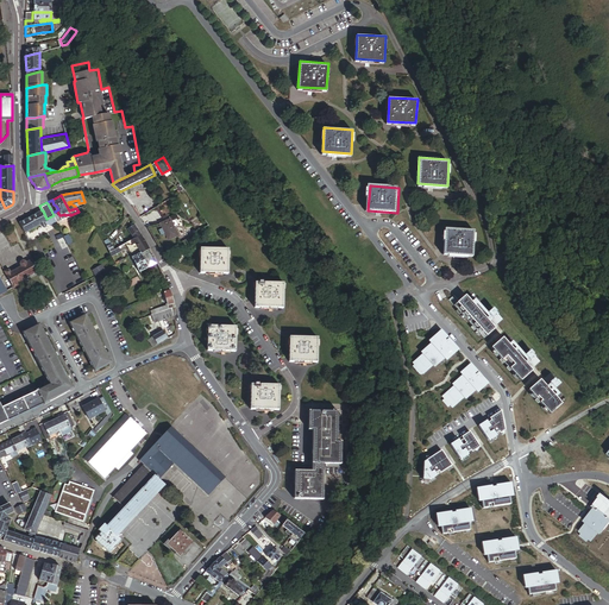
[(61,215),(60,215),(57,212),(58,209),(52,213),(54,215),(56,221),(62,218),(63,219),(70,215),(70,214),(66,215),(64,214),(61,215)]
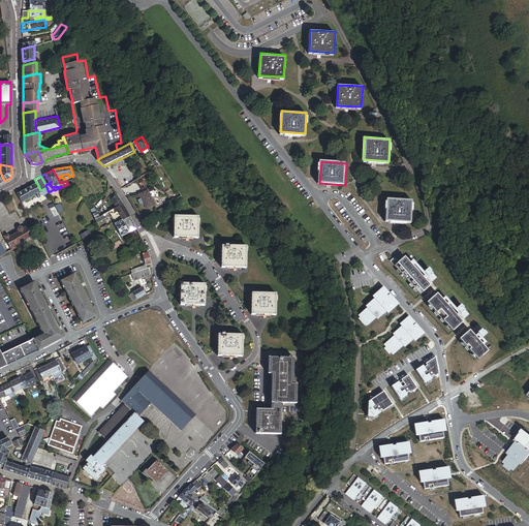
[(39,194),(39,193),(41,192),(42,194),(43,194),(44,194),(49,192),(47,187),(40,190),(37,183),(36,183),(33,185),(32,184),(28,186),(27,186),(24,187),(21,189),(21,190),(16,192),(21,200),(35,193),(36,195),(37,196),(38,196),(39,195),(39,194)]
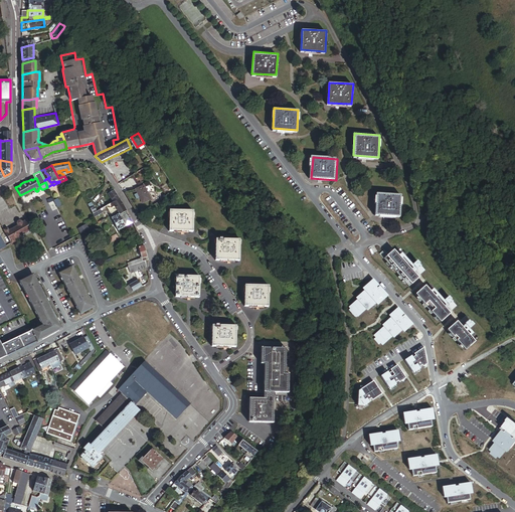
[(145,201),(153,197),(146,183),(138,187),(140,191),(142,195),(145,201)]
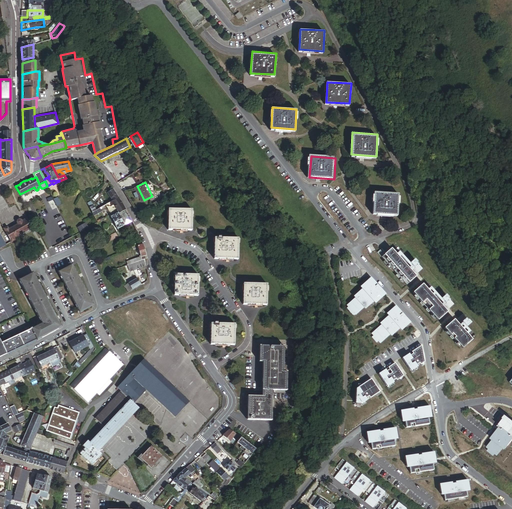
[(108,191),(113,200),(119,196),(112,186),(109,188),(110,190),(108,191)]
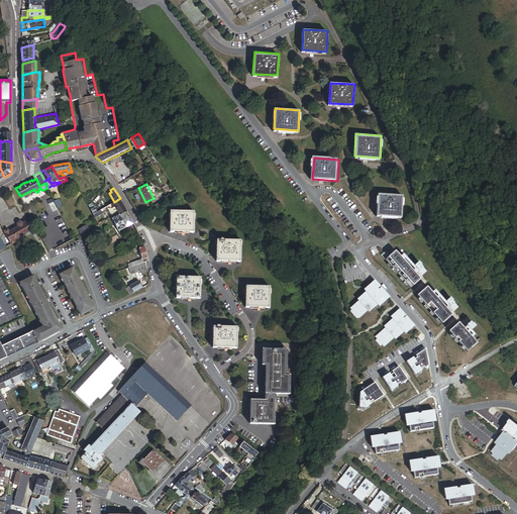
[(379,217),(403,218),(404,197),(380,196),(379,217)]
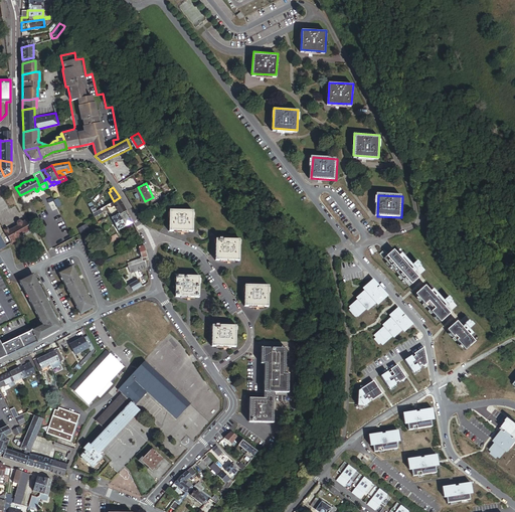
[(101,208),(111,202),(107,197),(98,202),(101,208)]
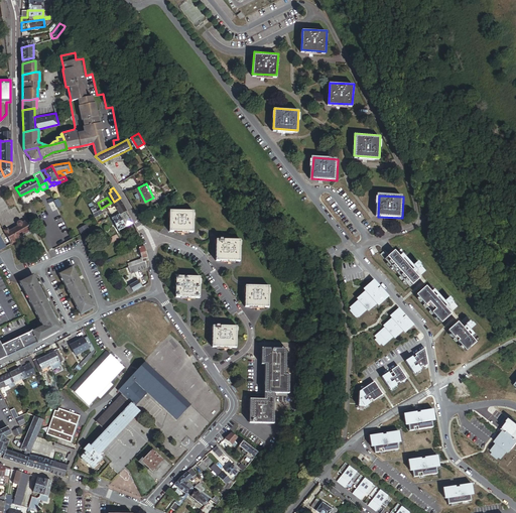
[(133,222),(120,198),(114,202),(111,203),(113,206),(115,205),(119,211),(111,216),(119,230),(133,222)]
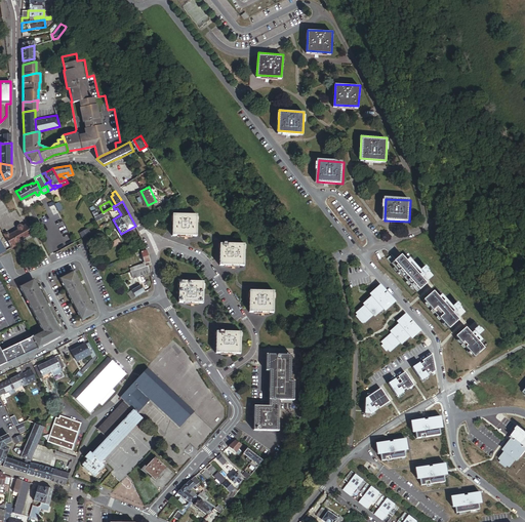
[(172,236),(197,236),(197,214),(173,214),(172,236)]
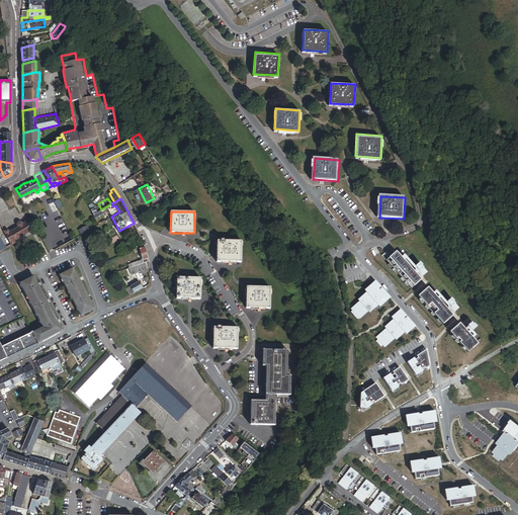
[(15,242),(13,240),(30,230),(26,223),(23,225),(22,223),(21,222),(19,221),(17,222),(16,224),(18,227),(15,229),(9,232),(7,228),(4,230),(11,244),(15,242)]
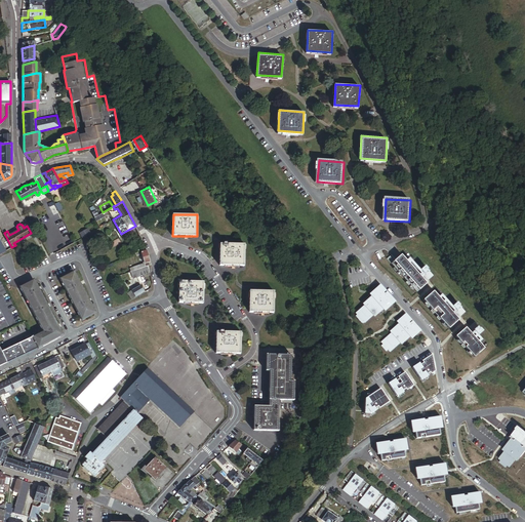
[(71,237),(74,241),(90,232),(88,228),(71,237)]
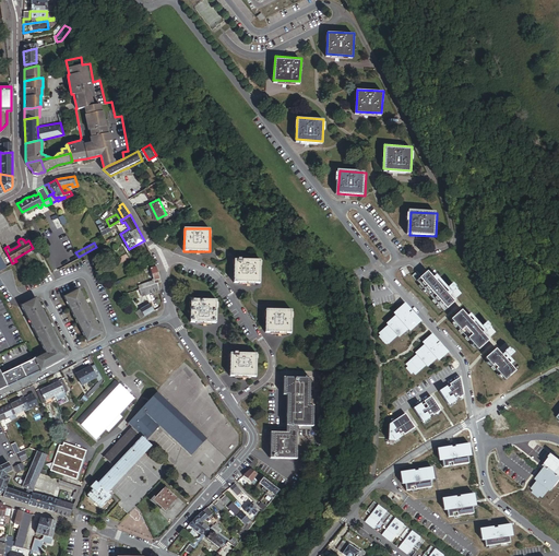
[(64,264),(79,257),(75,252),(75,251),(62,259),(64,264)]
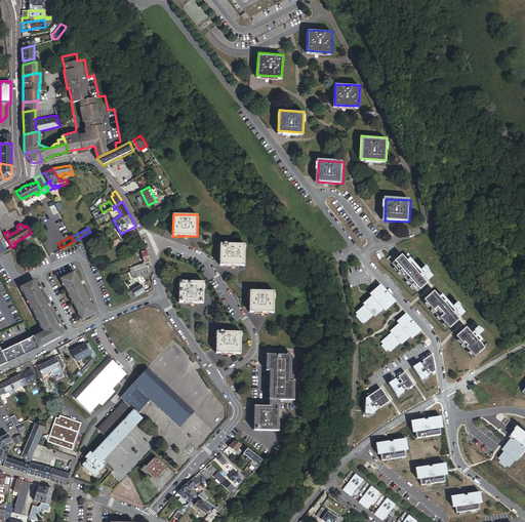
[(219,264),(244,265),(244,243),(227,242),(225,242),(223,242),(220,242),(219,264)]
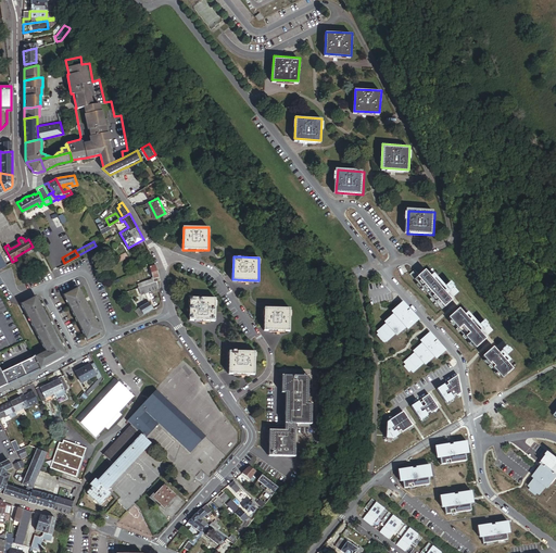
[(158,279),(160,279),(155,264),(150,266),(151,271),(152,274),(153,277),(146,279),(147,284),(158,279)]
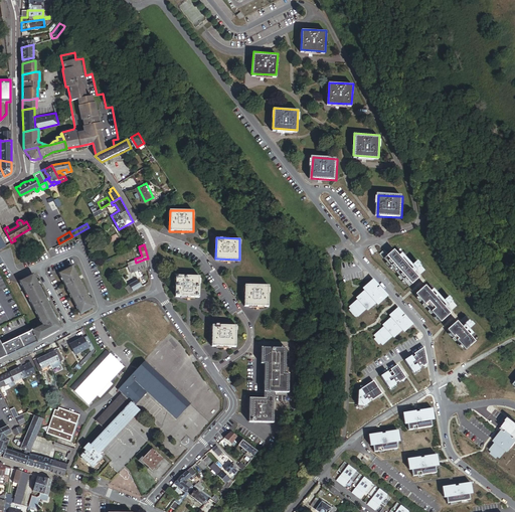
[(380,254),(384,260),(389,256),(384,250),(380,254)]
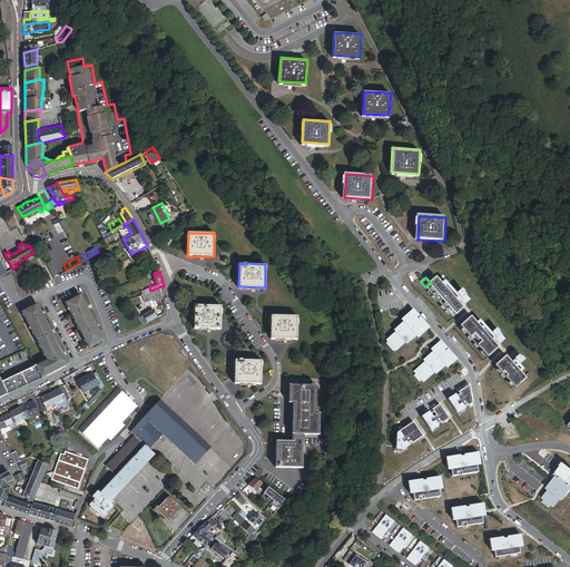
[(431,283),(425,287),(453,319),(464,309),(459,303),(461,301),(462,300),(467,304),(472,300),(468,295),(467,295),(464,293),(465,293),(462,290),(458,294),(459,296),(455,300),(442,284),(436,277),(431,283)]
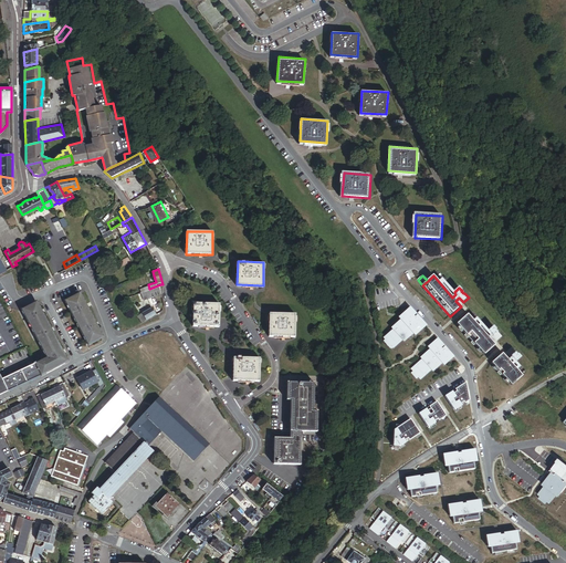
[(442,279),(439,282),(452,298),(456,294),(454,292),(442,279)]
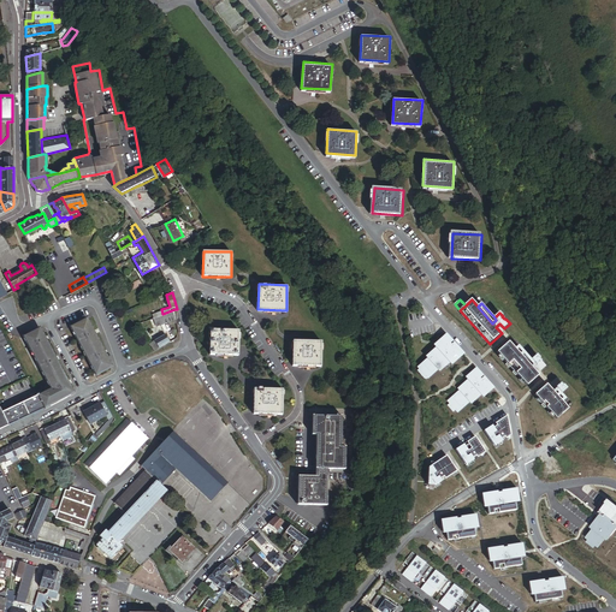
[(140,331),(176,318),(175,309),(163,314),(153,316),(135,324),(140,331)]
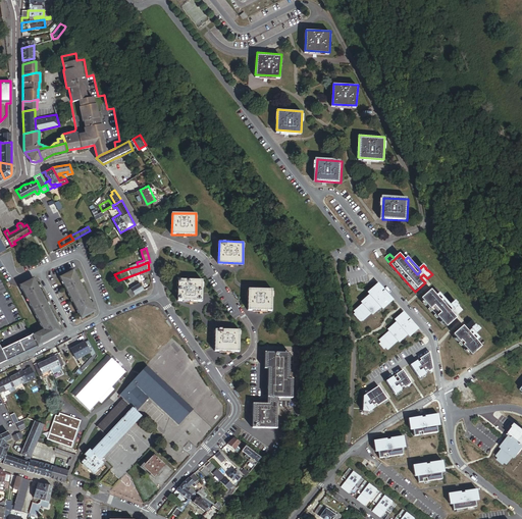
[(95,309),(73,268),(61,274),(82,315),(95,309)]
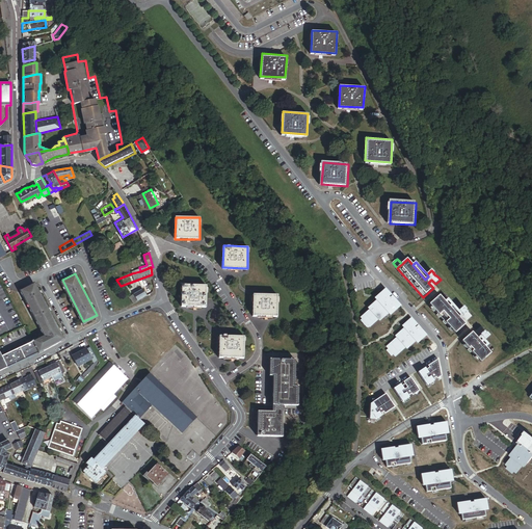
[(37,350),(62,339),(35,283),(22,290),(43,335),(32,340),(37,350)]
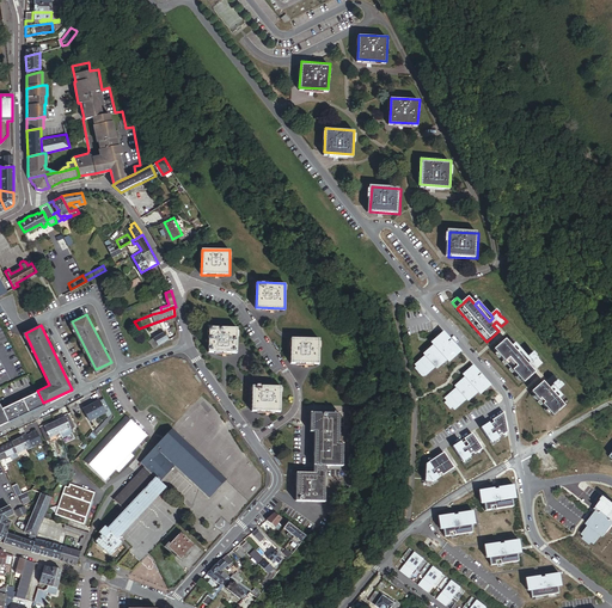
[(208,351),(237,351),(238,326),(209,326),(208,351)]
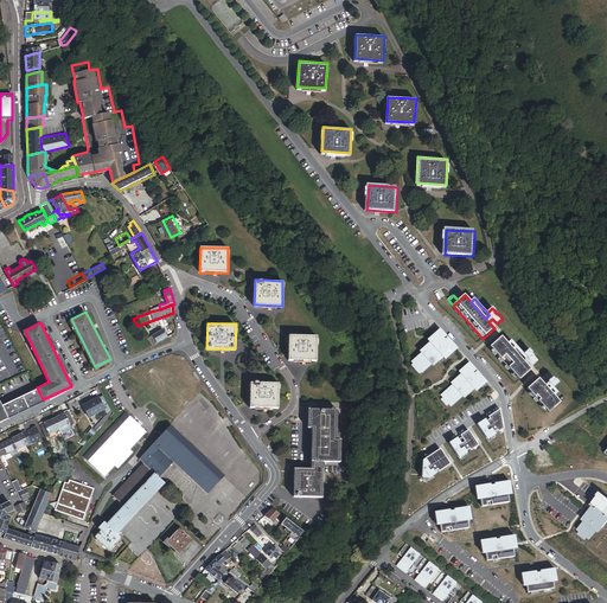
[(438,355),(439,358),(446,352),(449,348),(452,350),(457,346),(447,335),(445,338),(442,335),(446,333),(440,327),(434,332),(436,334),(426,344),(427,345),(413,359),(415,360),(421,367),(422,370),(438,355)]
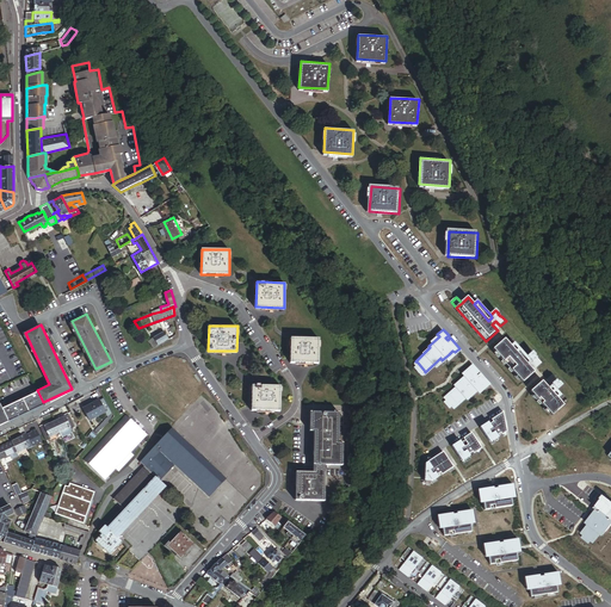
[(153,347),(168,338),(164,330),(148,339),(153,347)]
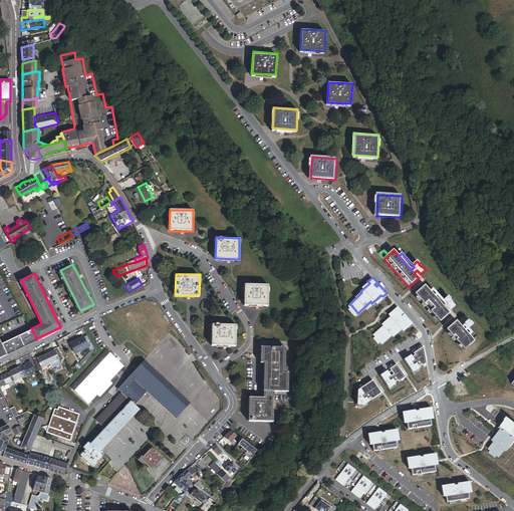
[(243,304),(267,305),(267,284),(244,283),(243,304)]
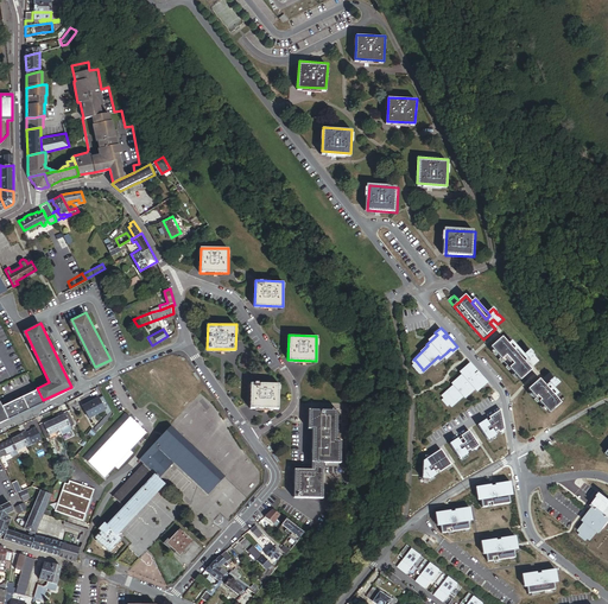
[(504,338),(492,348),(521,381),(533,372),(526,364),(529,362),(531,361),(536,367),(540,361),(536,356),(536,357),(533,355),(534,354),(531,350),(525,355),(527,357),(524,361),(510,344),(504,338)]
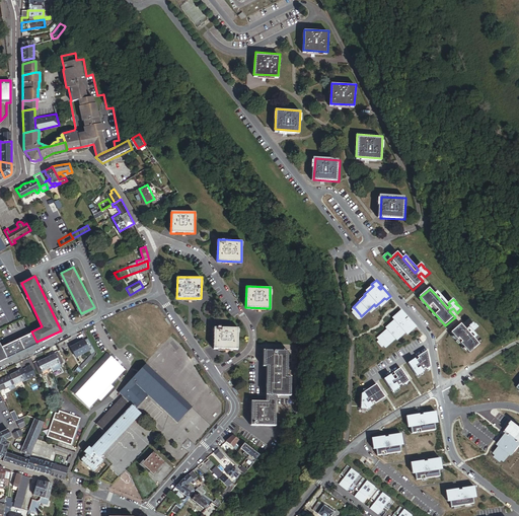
[(438,292),(435,294),(447,308),(450,305),(448,303),(438,292)]
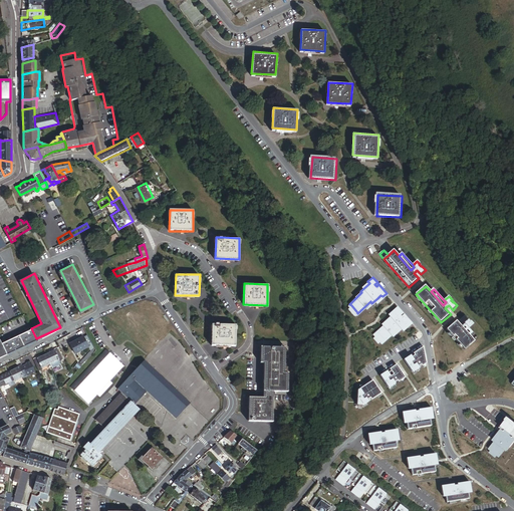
[(406,324),(408,326),(413,322),(405,313),(404,314),(402,312),(403,311),(398,306),(394,310),(396,312),(386,320),(387,322),(374,333),(376,334),(381,340),(383,342),(395,331),(397,332),(403,327),(406,324)]
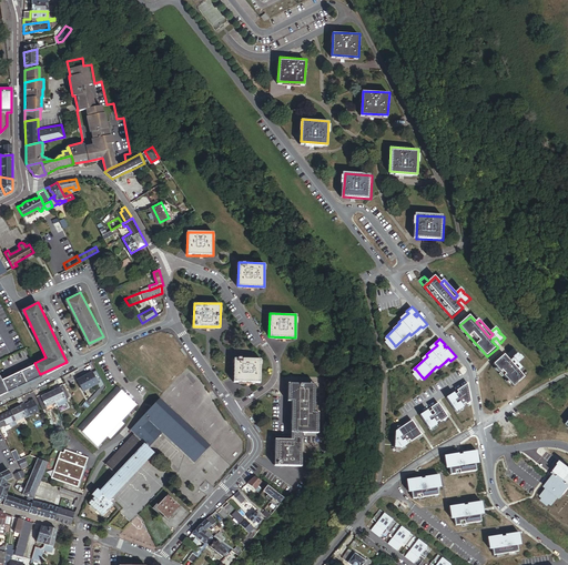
[(504,354),(493,363),(513,386),(524,376),(518,370),(513,363),(516,360),(517,362),(523,357),(519,354),(519,355),(517,353),(518,352),(514,347),(508,352),(513,356),(511,359),(509,360),(504,354)]
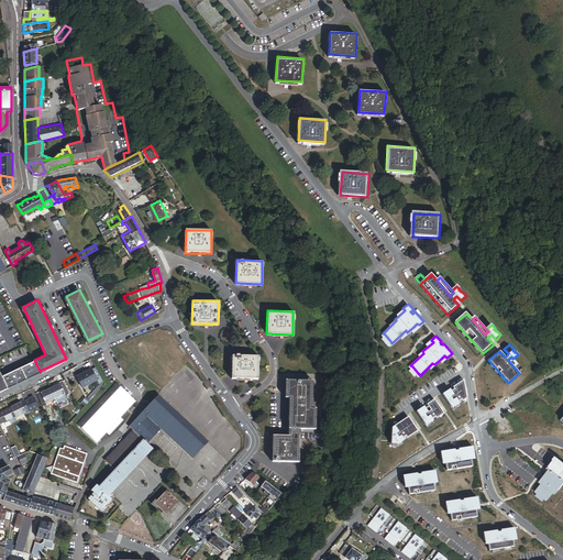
[(232,377),(258,379),(258,355),(239,354),(236,354),(234,354),(232,354),(232,377)]
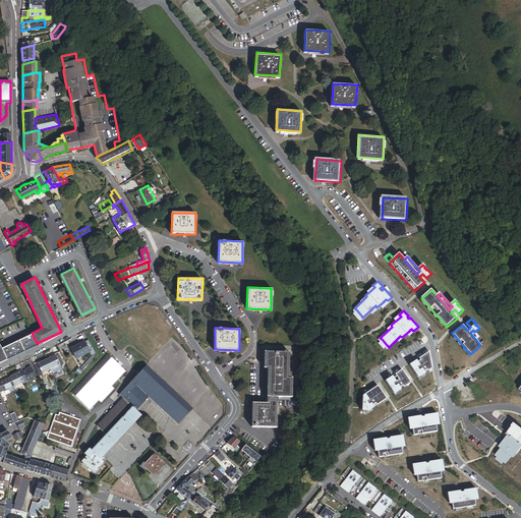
[(470,333),(475,339),(478,336),(474,332),(473,330),(470,333)]
